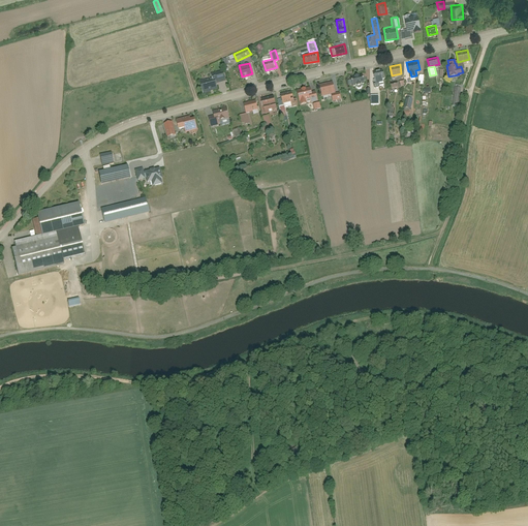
[(372,70),(375,78),(384,75),(382,67),(372,70)]
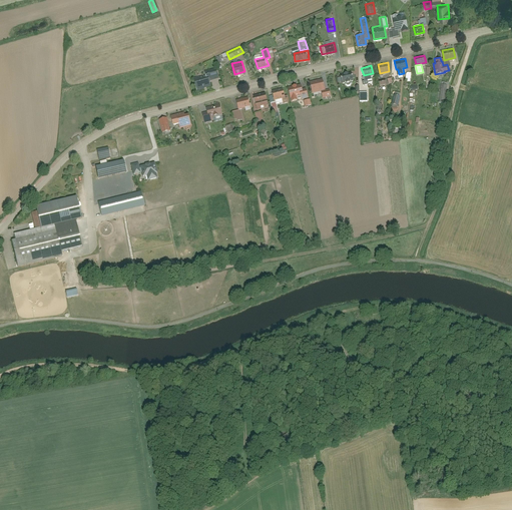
[(204,69),(205,73),(193,76),(196,88),(211,84),(209,78),(219,76),(216,66),(204,69)]
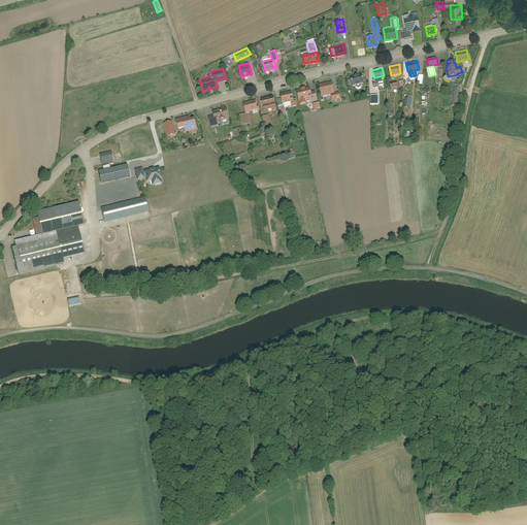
[(350,74),(352,84),(364,81),(363,72),(350,74)]
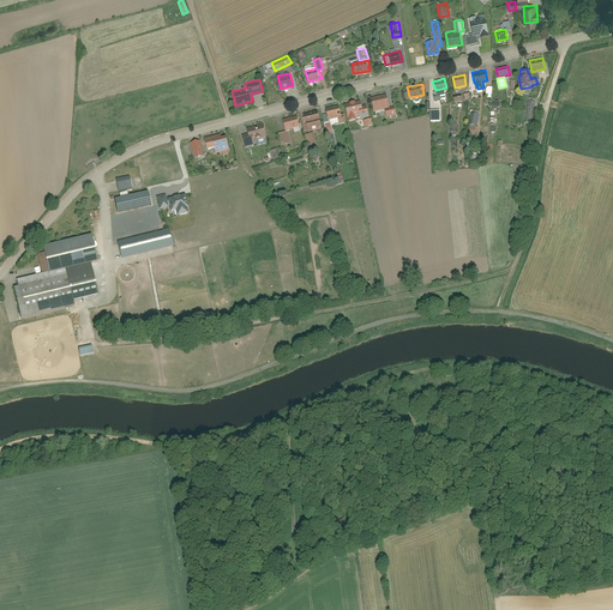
[(395,104),(390,106),(386,94),(371,97),(374,109),(385,107),(386,115),(397,113),(395,104)]
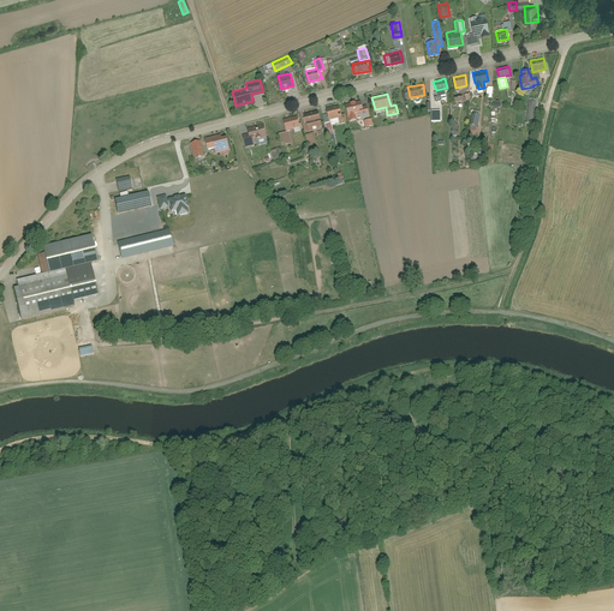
[(529,95),(526,119),(534,120),(536,96),(529,95)]
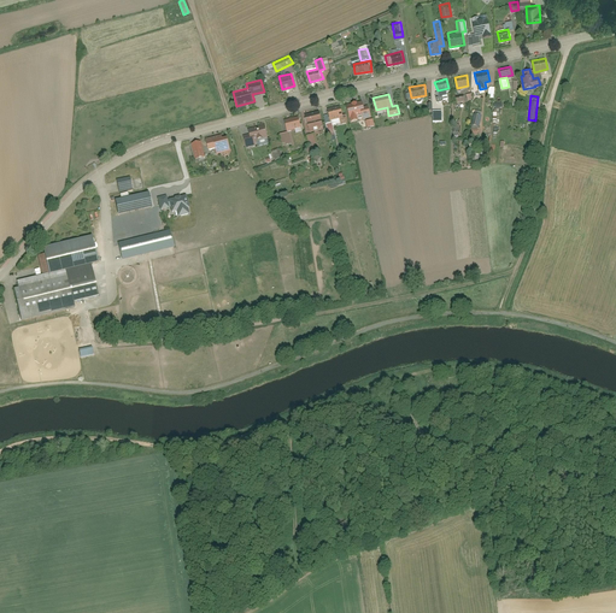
[(347,104),(351,119),(370,116),(367,99),(347,104)]
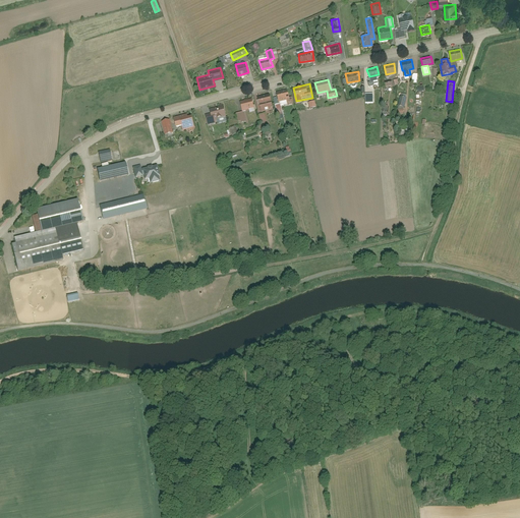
[(277,92),(280,104),(292,101),(289,89),(277,92)]
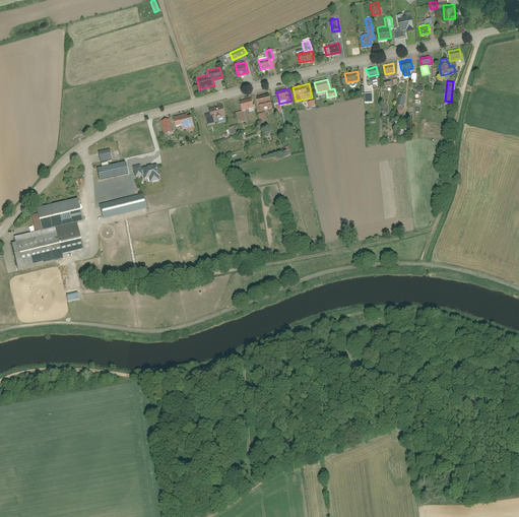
[(256,97),(259,110),(272,107),(268,92),(256,97)]
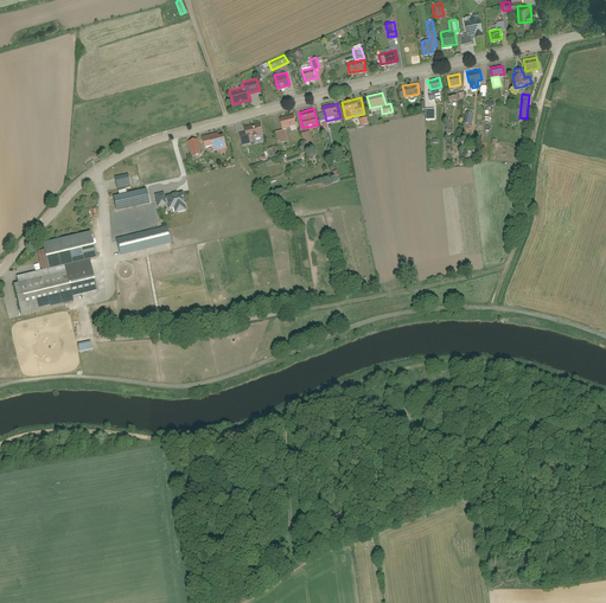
[(323,110),(317,111),(321,132),(327,130),(323,110)]
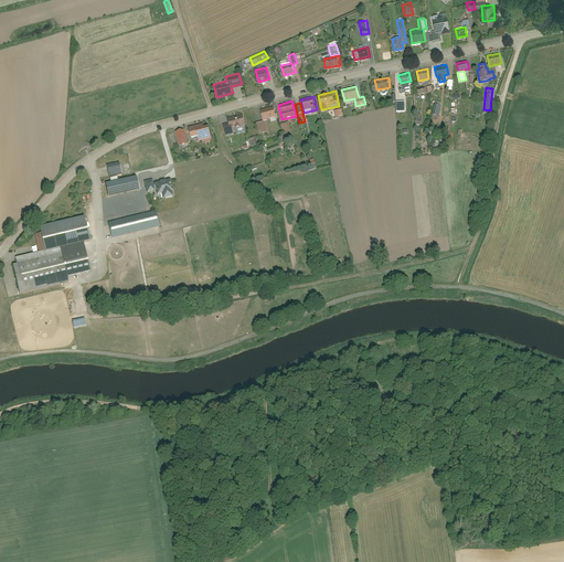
[(433,103),(431,113),(437,115),(440,105),(433,103)]
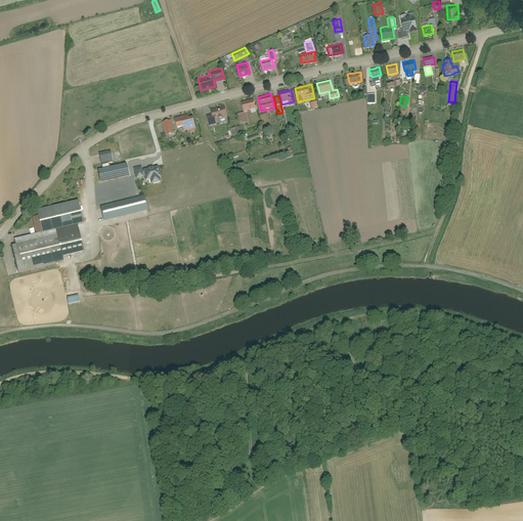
[(253,98),(241,101),(244,111),(255,107),(253,98)]
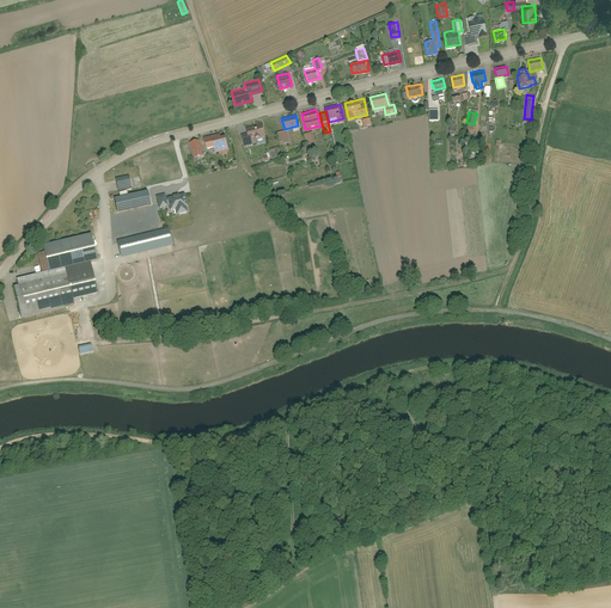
[(246,127),(248,131),(240,134),(244,146),(256,142),(255,139),(267,135),(263,122),(246,127)]
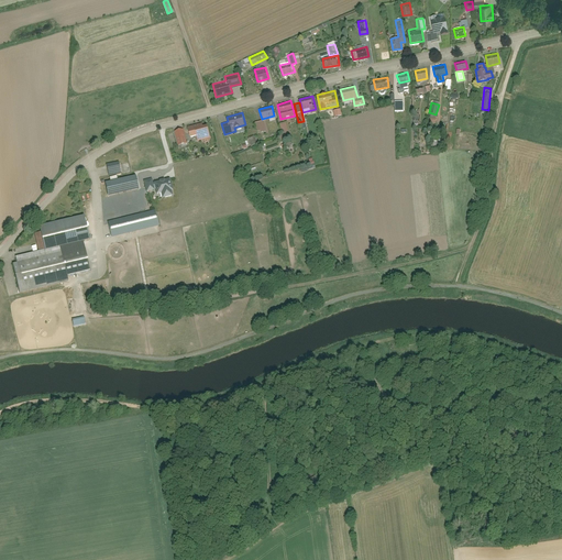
[(255,122),(259,131),(266,129),(264,120),(255,122)]
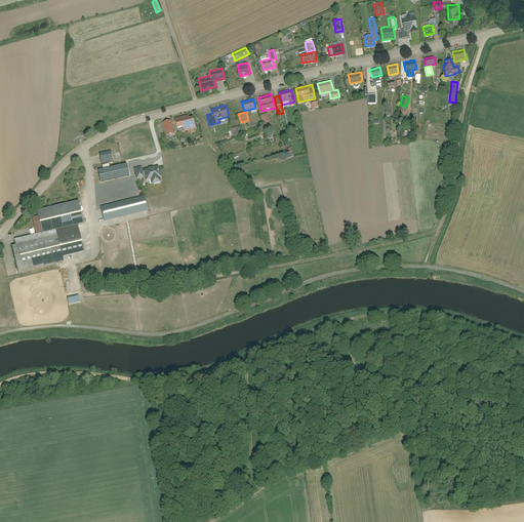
[(175,117),(178,127),(184,125),(185,130),(196,127),(194,117),(191,118),(190,113),(175,117)]
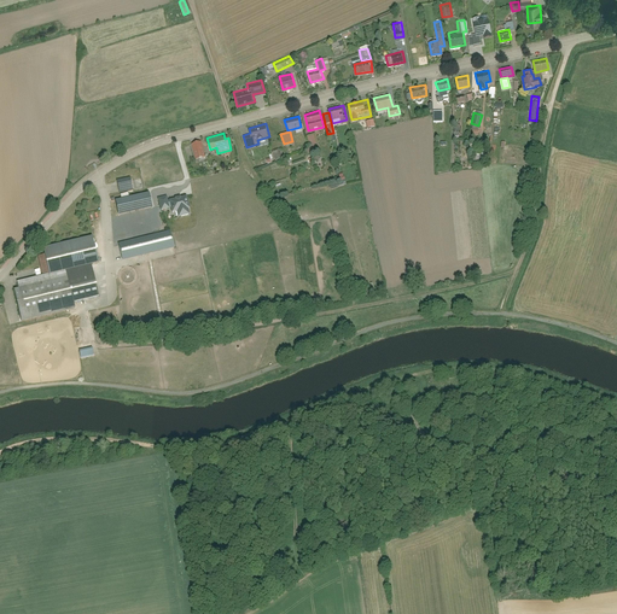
[(202,140),(192,142),(196,157),(205,155),(202,140)]
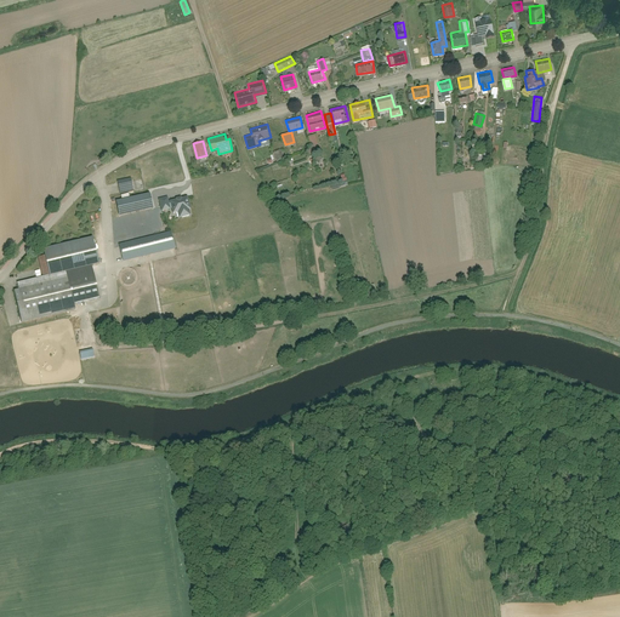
[(273,152),(277,160),(284,158),(280,148),(273,152)]
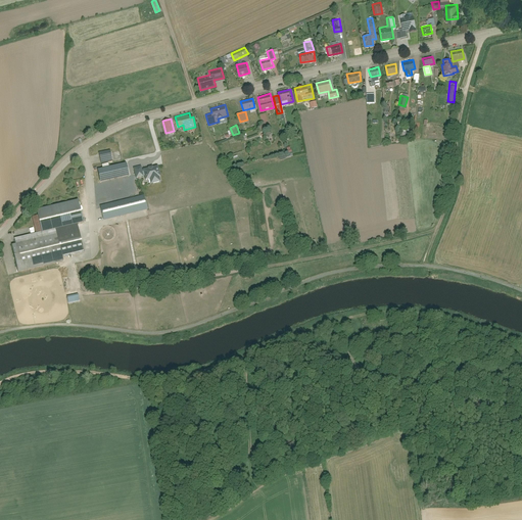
[(110,147),(98,150),(100,160),(112,158),(110,147)]
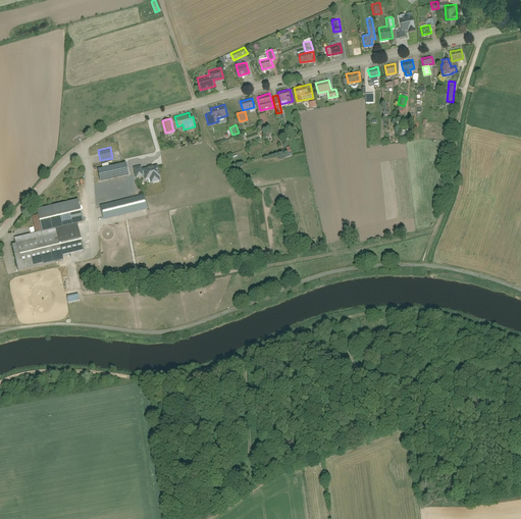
[(150,180),(158,178),(157,173),(158,173),(156,164),(142,167),(144,176),(149,175),(150,180)]
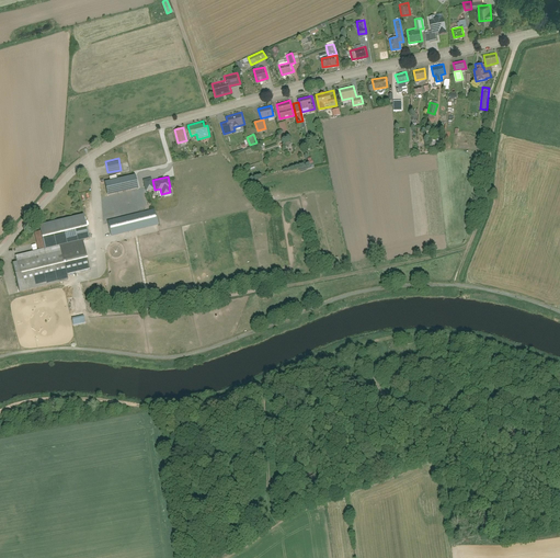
[(44,247),(14,253),(22,288),(68,277),(67,273),(89,268),(82,238),(89,237),(83,213),(38,224),(44,247)]
